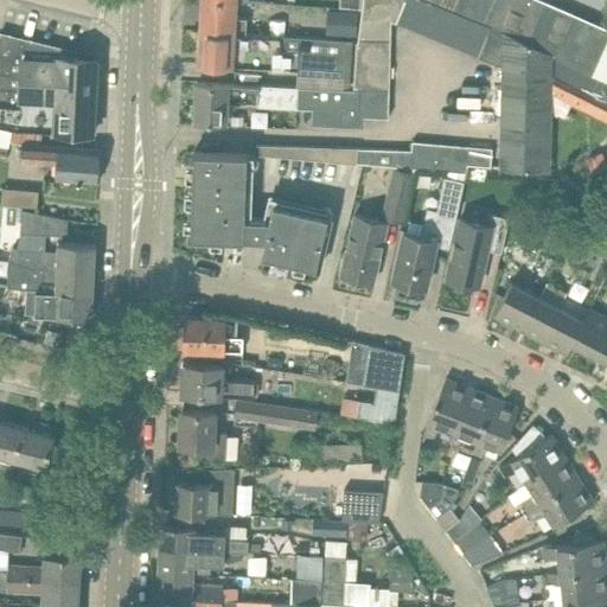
[(237,0),(232,0),(202,0),(200,31),(247,33),(247,18),(236,17),(237,0)]
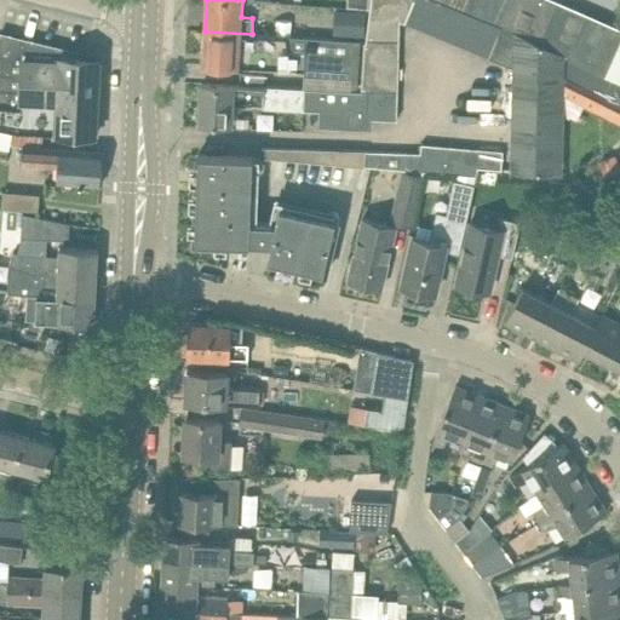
[(406,22),(415,0),(371,0),(367,29),(400,30),(400,19),(406,22)]
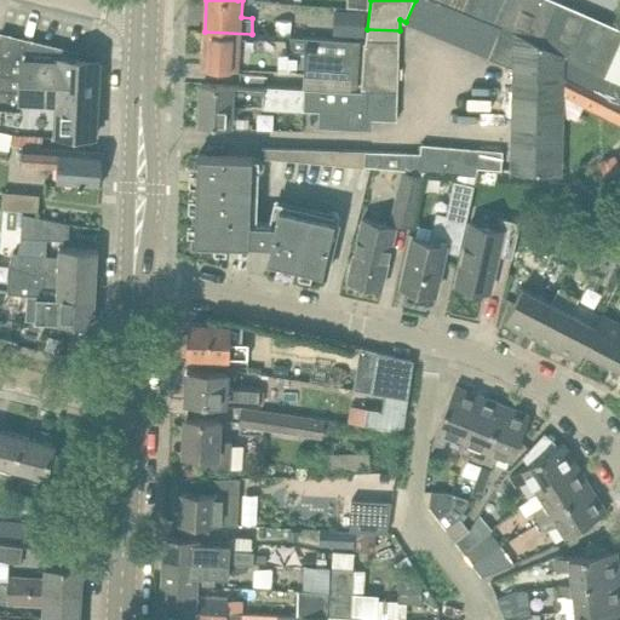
[(431,0),(415,0),(406,22),(422,29),(431,0)]
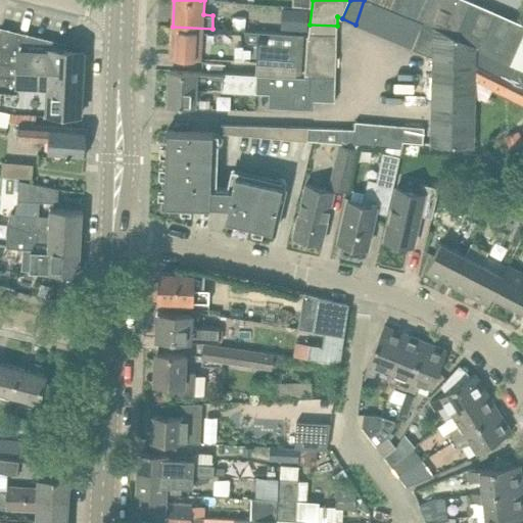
[(376,4),(368,0),(364,0),(355,25),(366,29),(375,4),(376,4)]
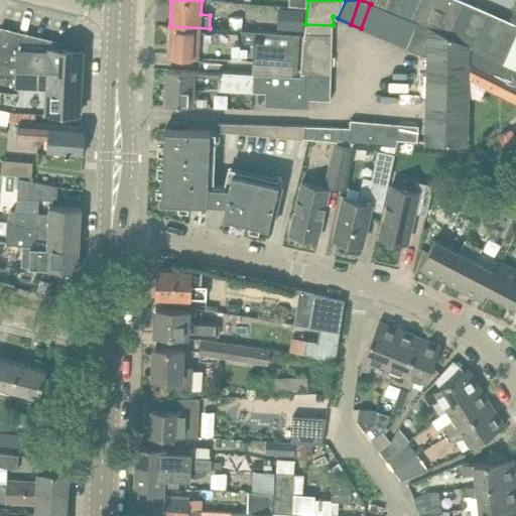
[(515,23),(461,0),(371,0),(515,70),(515,23)]
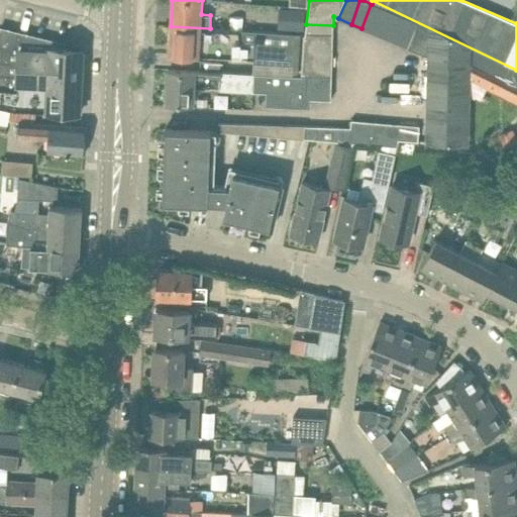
[(372,4),(362,28),(375,33),(384,10),(372,4)]
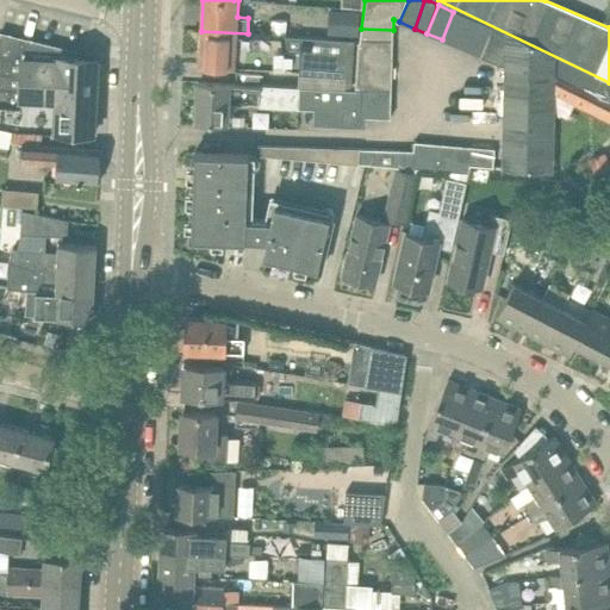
[(455,45),(465,18),(453,12),(442,39),(455,45)]
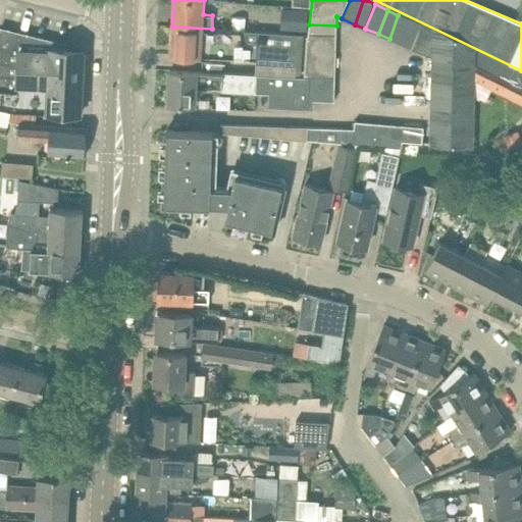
[(401,43),(409,20),(398,15),(389,39),(401,43)]
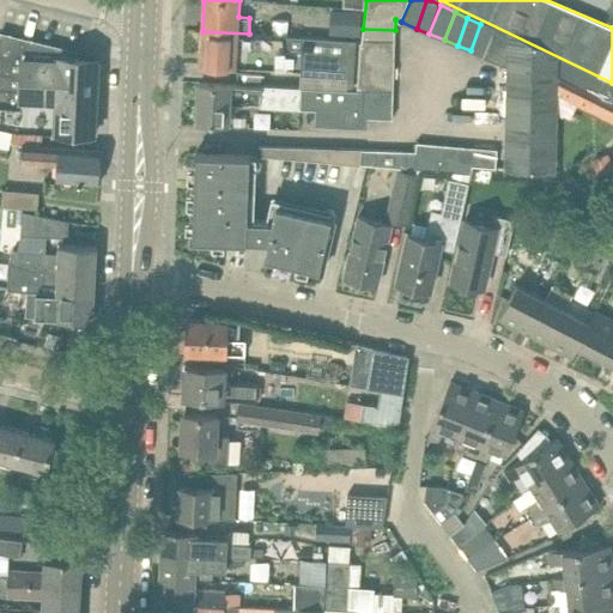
[(485,58),(496,31),(480,24),(471,50),(485,58)]
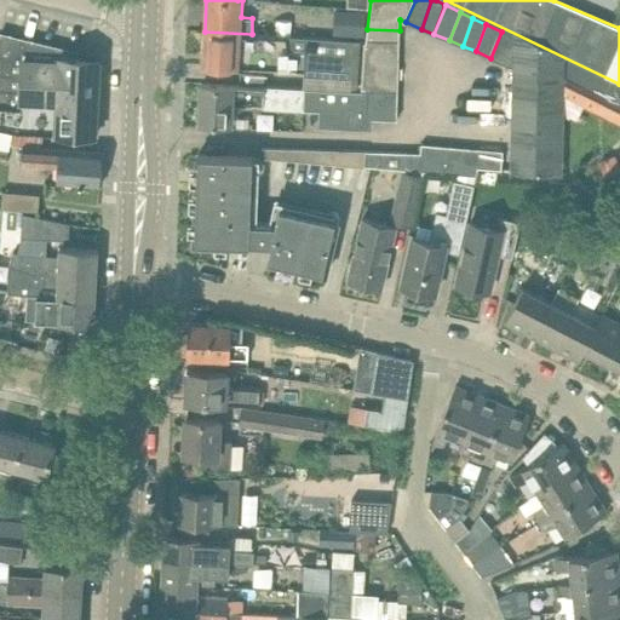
[(399,45),(400,30),(367,29),(363,42),(399,45)]
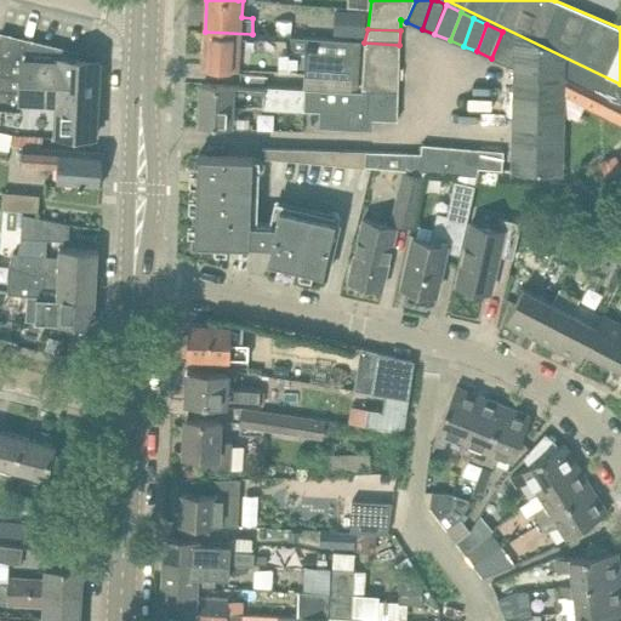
[(252,34),(205,32),(203,66),(239,67),(306,70),(305,87),(307,87),(351,90),(354,40),(317,38),(291,36),(252,34)]
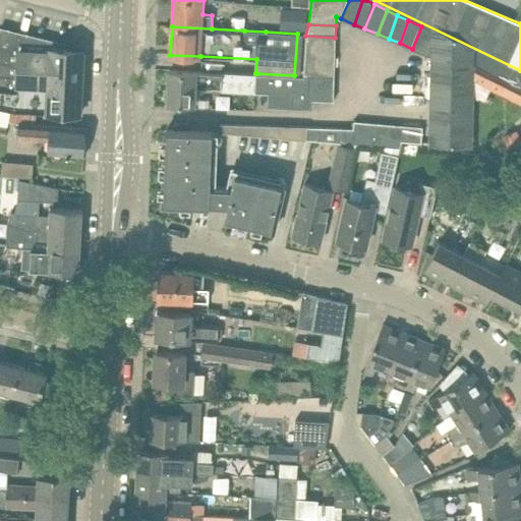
[(432,32),(421,26),(412,49),(431,56),(432,32)]
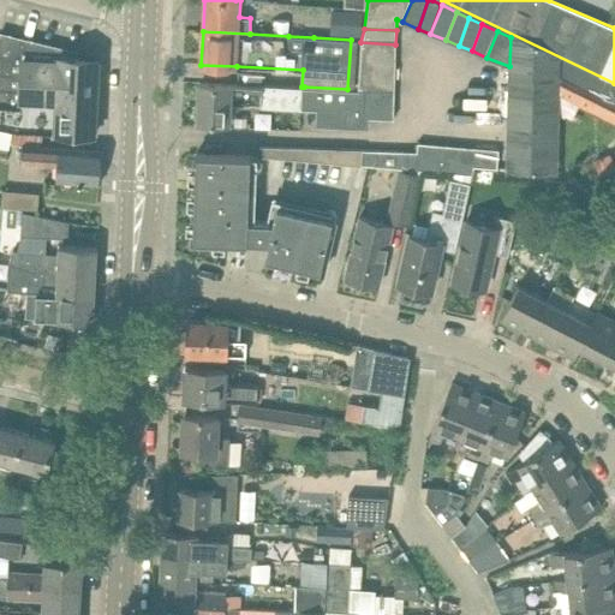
[(0,33),(0,124),(19,125),(19,130),(22,131),(58,132),(95,135),(99,58),(77,58),(77,53),(0,33)]
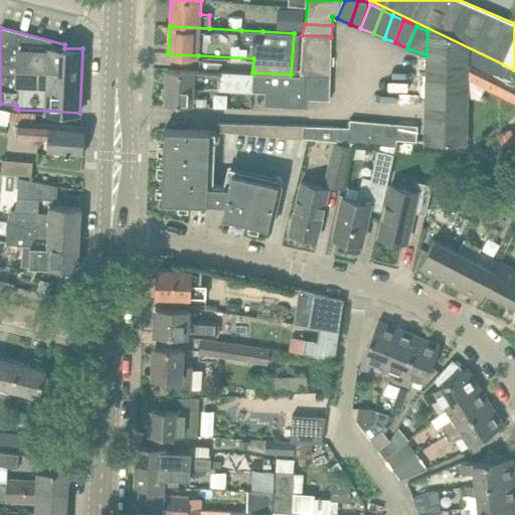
[(427,31),(424,142),(467,146),(470,48),(427,31)]
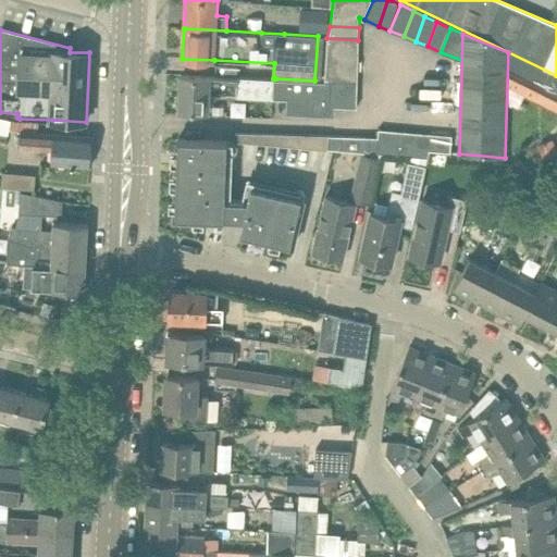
[(336,82),(335,107),(356,108),(358,40),(326,38),(324,81),(336,82)]
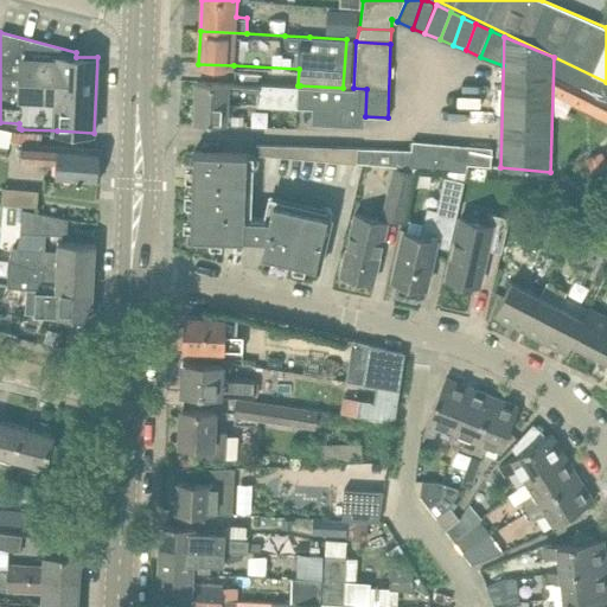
[(606,101),(557,77),(556,81),(556,97),(606,120),(606,101)]
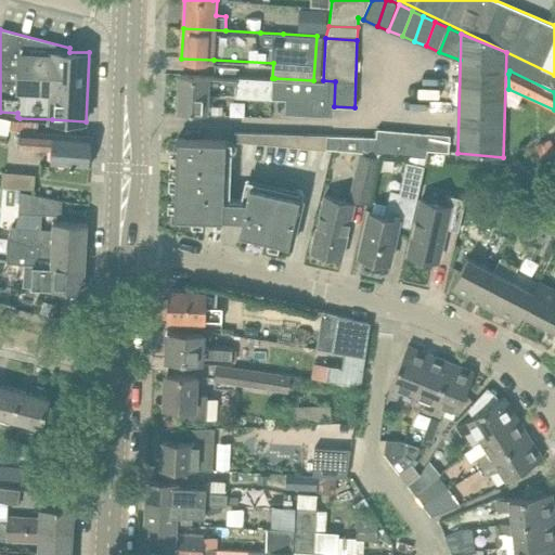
[(274,78),(180,75),(179,110),(206,111),(207,93),(236,94),(236,98),(273,99),(274,78)]
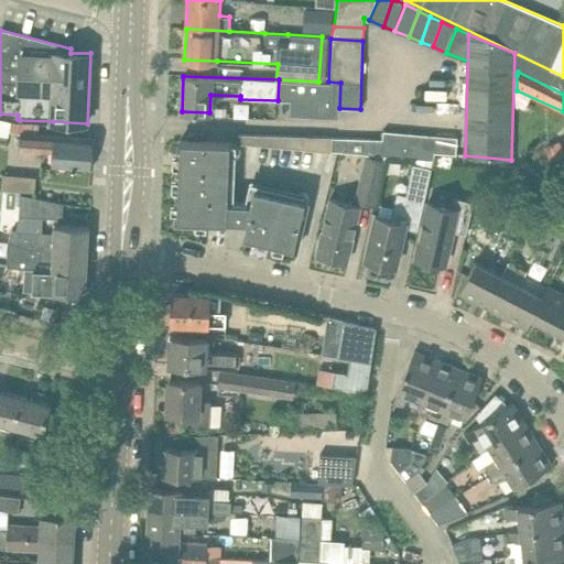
[(318,82),(279,79),(278,100),(292,101),(291,114),(338,117),(339,108),(340,83),(328,82),(328,83),(318,82)]
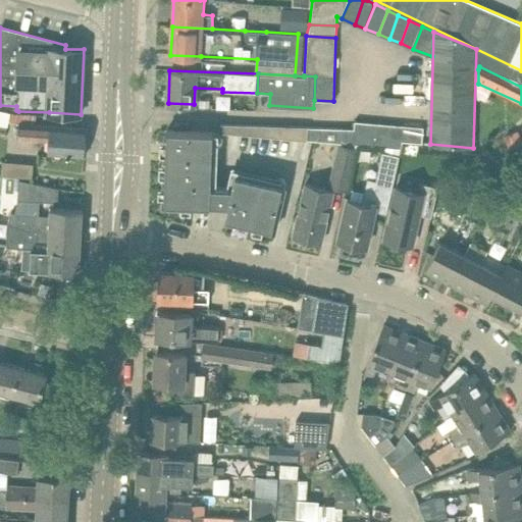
[(8,121),(19,123),(18,140),(49,141),(48,154),(85,156),(87,127),(35,124),(36,114),(0,107),(0,124),(7,126),(8,121)]
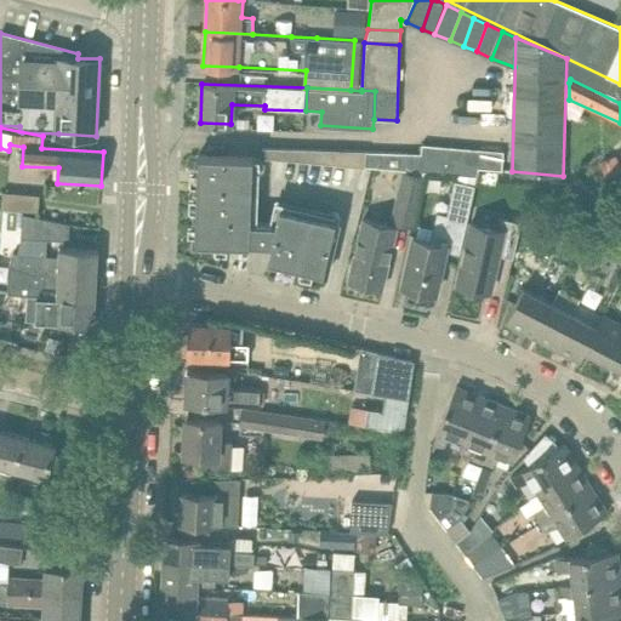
[(437,146),(422,144),(422,154),(422,170),(422,174),(437,174),(437,146)]
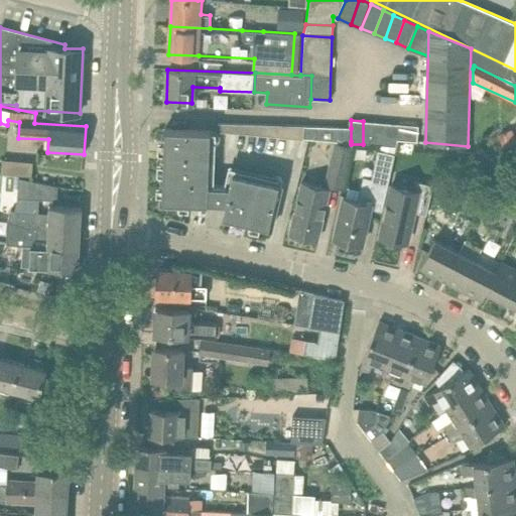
[(363,121),(363,144),(376,145),(377,122),(363,121)]
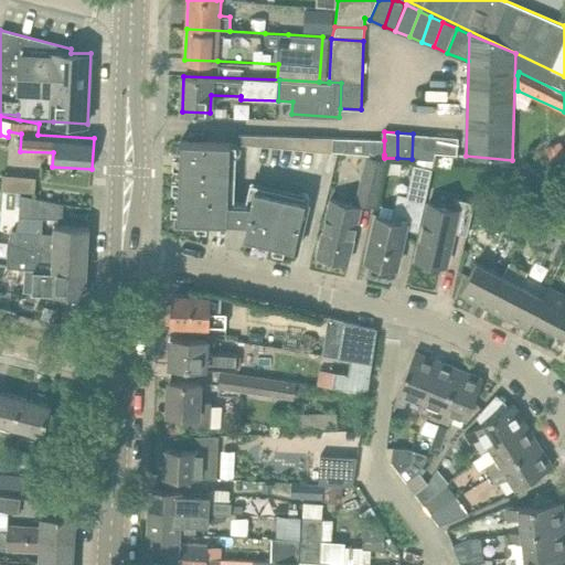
[(369,139),(238,134),(237,142),(369,155),(369,139)]
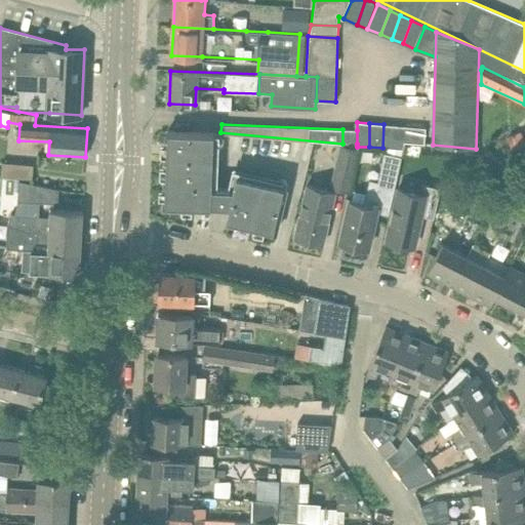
[(395,125),(384,124),(382,148),(393,149),(395,125)]
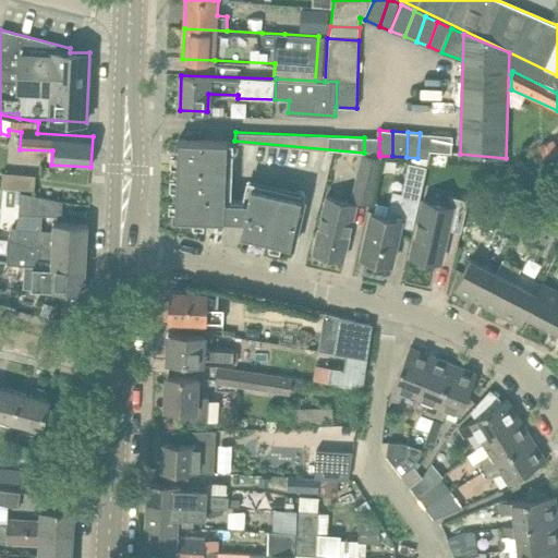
[(452,136),(420,133),(417,158),(429,160),(431,154),(451,155),(452,136)]
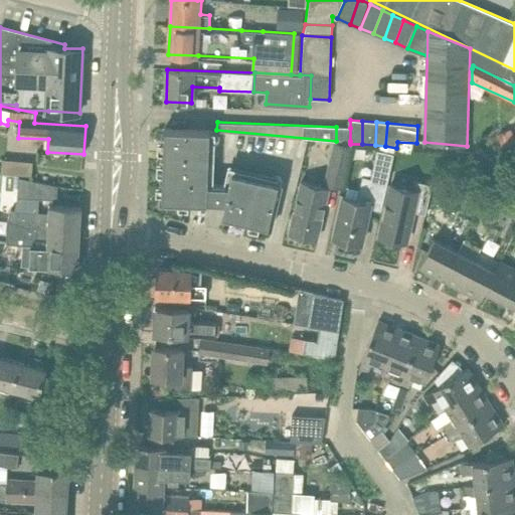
[(350,128),(336,127),(336,141),(350,141),(350,128)]
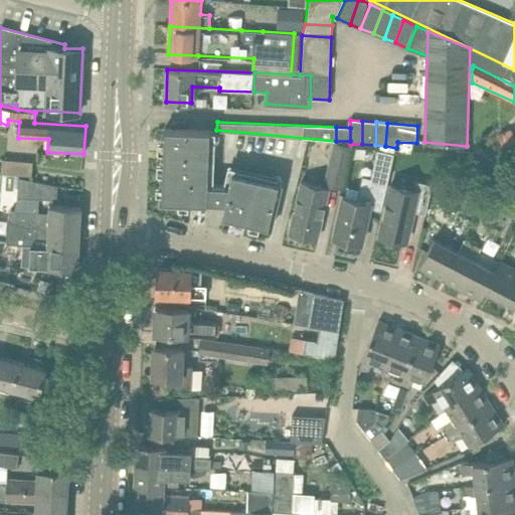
[(164,128),(161,202),(207,204),(207,202),(225,203),(222,216),(271,227),(282,182),(232,171),(229,184),(208,183),(210,145),(216,145),(216,130),(164,128)]
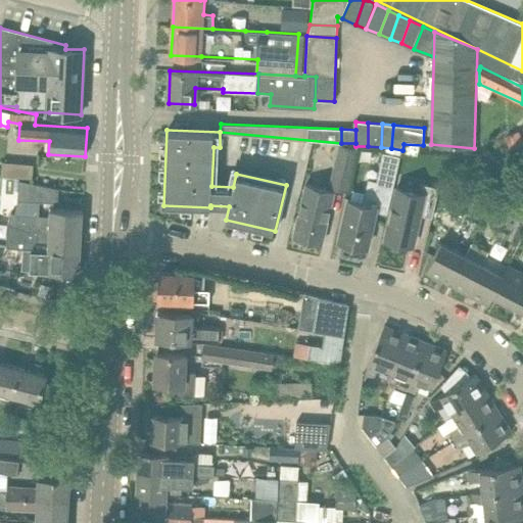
[(355,146),(355,143),(341,143),(331,185),(347,189),(358,147),(355,146)]
